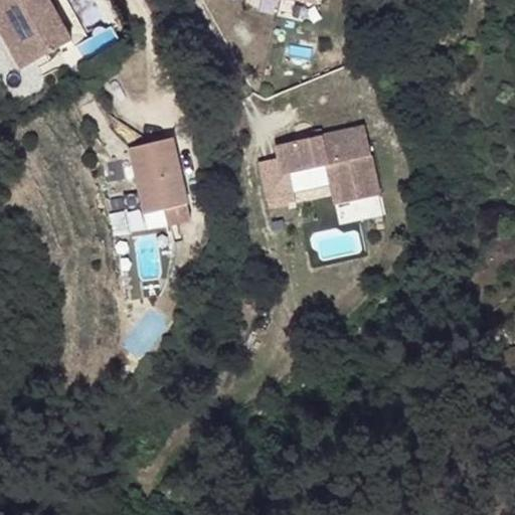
[(72,41),(49,0),(0,0),(0,8),(31,63),(72,41)]
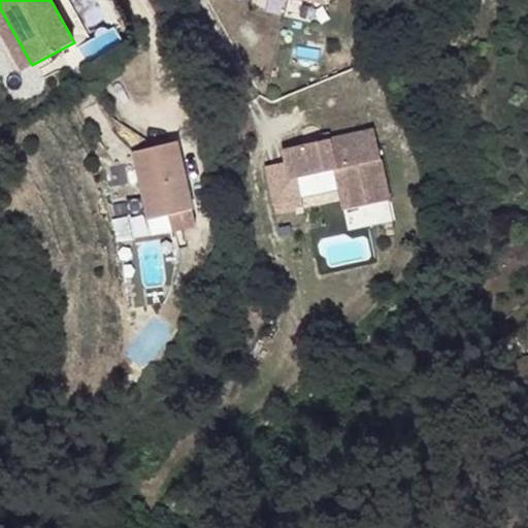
[(32,65),(0,8),(0,32),(22,70),(32,65)]
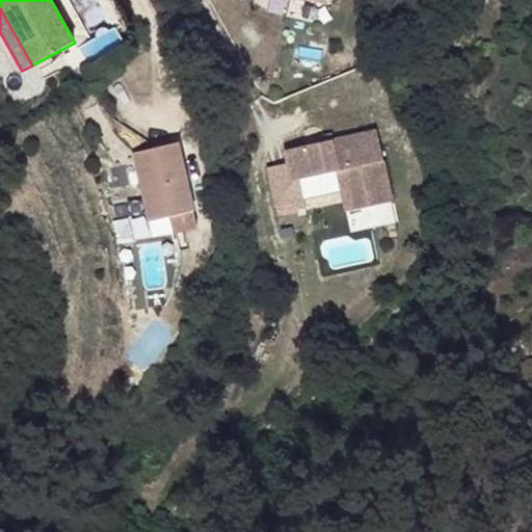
[(393,202),(376,131),(285,151),(292,182),(338,171),(347,212),(393,202)]
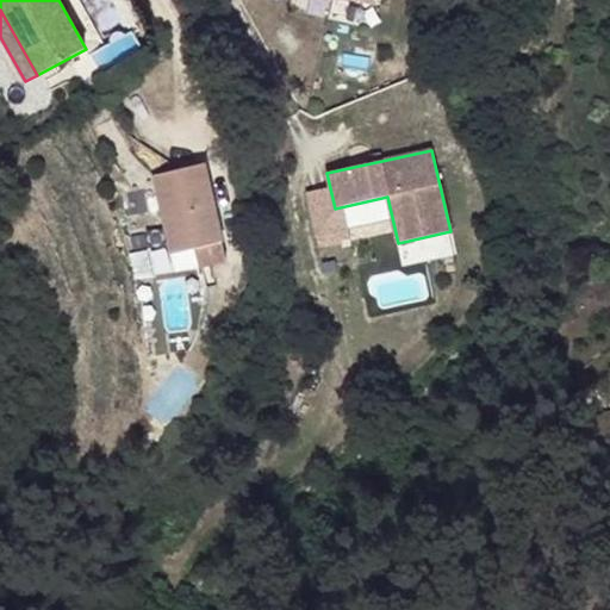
[(223,243),(205,165),(155,175),(173,254),(195,249),(223,243)]
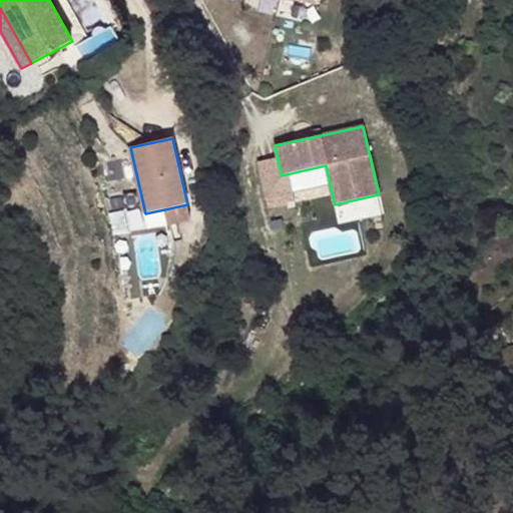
[(190,220),(187,204),(164,209),(167,225),(190,220)]
